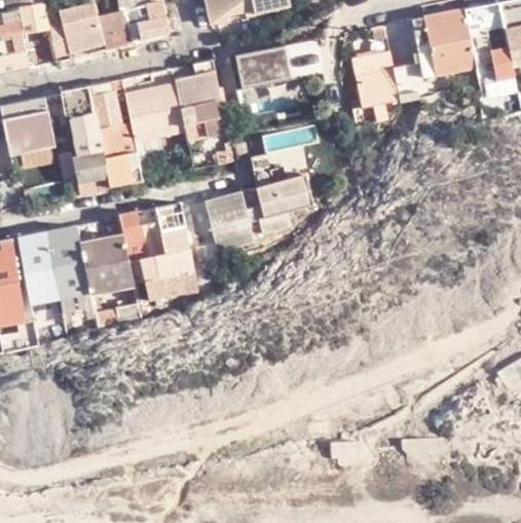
[(2,0),(4,9),(12,7),(16,7),(42,2),(41,0),(2,0)]
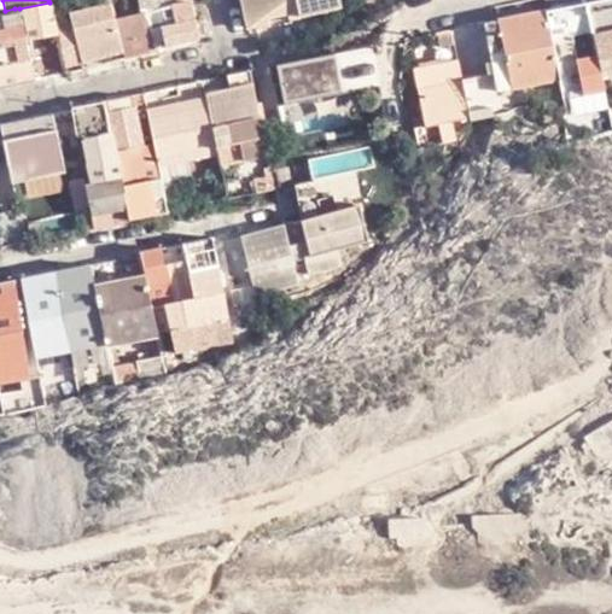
[(133,0),(135,15),(144,13),(172,7),(169,0),(133,0)]
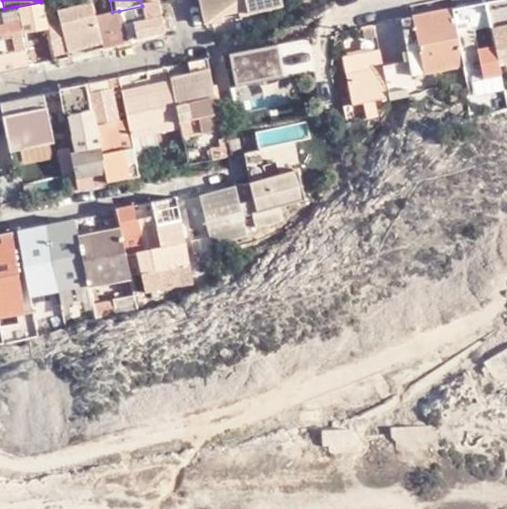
[(199,0),(204,21),(228,16),(225,3),(221,3),(220,0),(199,0)]
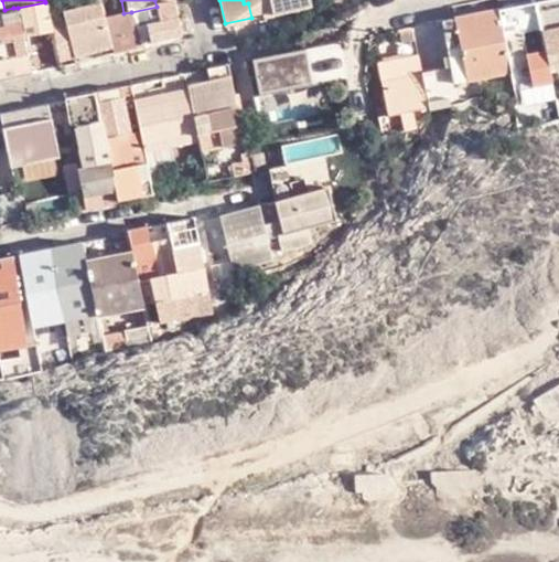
[(251,18),(271,13),(268,0),(262,0),(248,3),(251,18)]
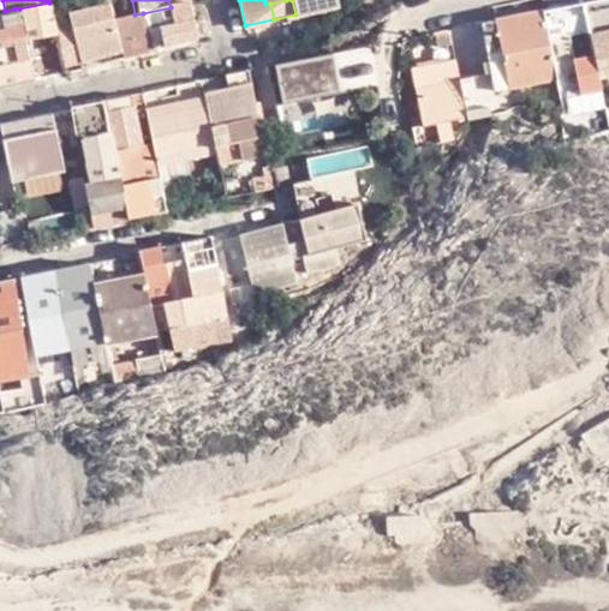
[(292,0),(296,15),(346,4),(345,0),(292,0)]
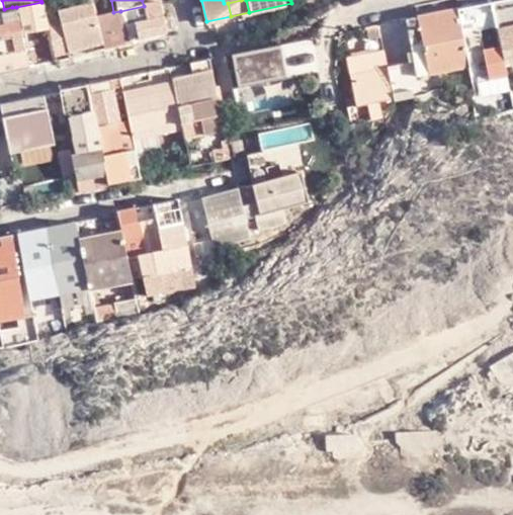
[(504,0),(491,3),(503,65),(512,63),(512,0),(504,0)]
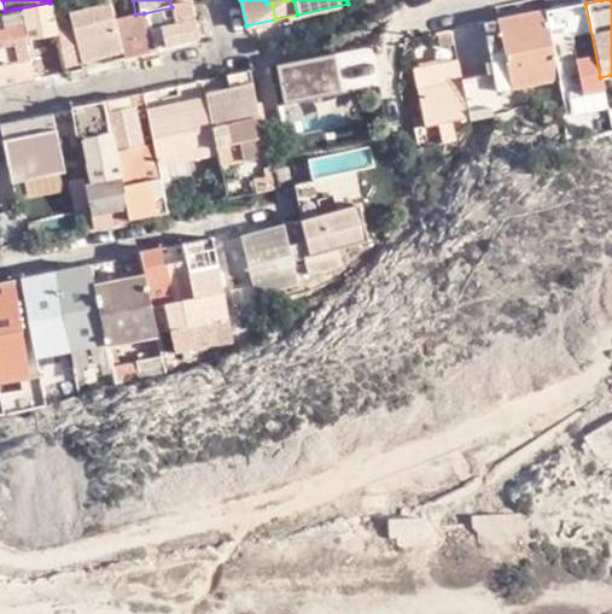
[(25,39),(56,33),(50,3),(19,9),(25,39)]
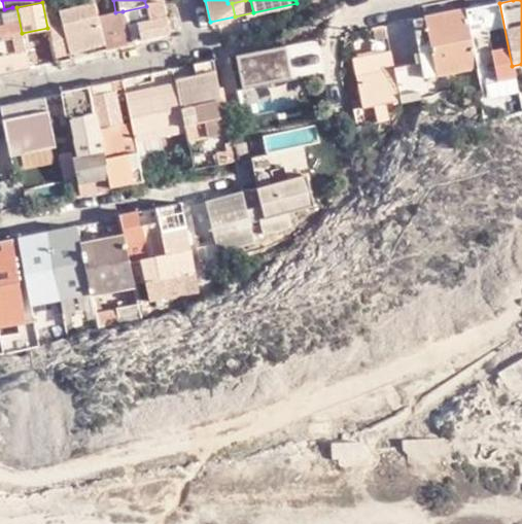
[(65,23),(57,24),(64,51),(102,42),(97,18),(93,2),(62,8),(65,23)]
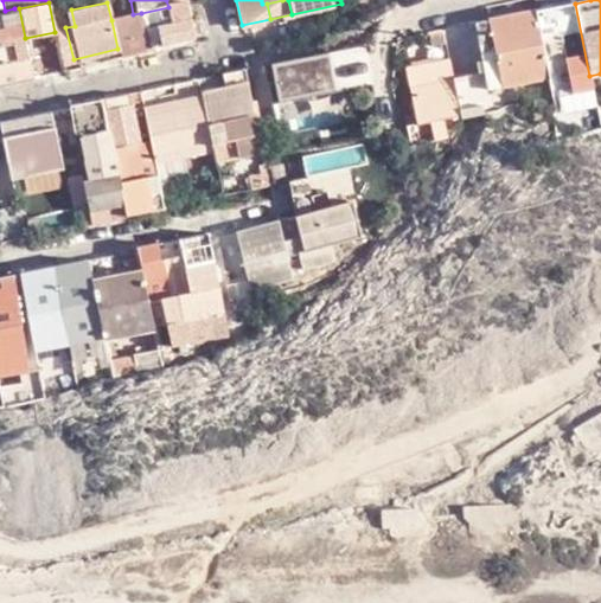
[(185,2),(168,7),(171,25),(189,21),(185,2)]
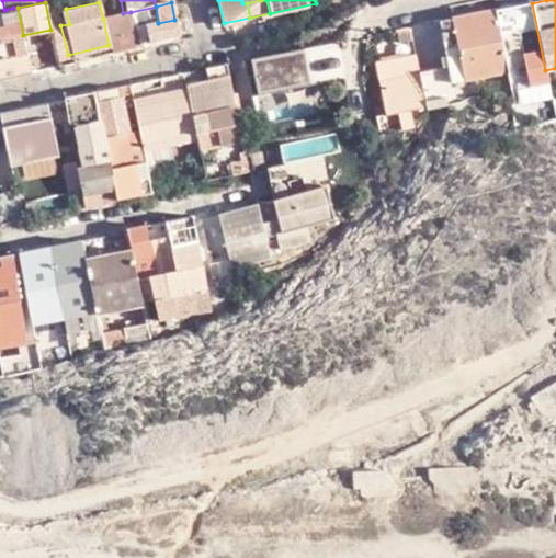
[(518,89),(548,84),(545,70),(532,3),(496,10),(507,71),(511,92),(518,89)]
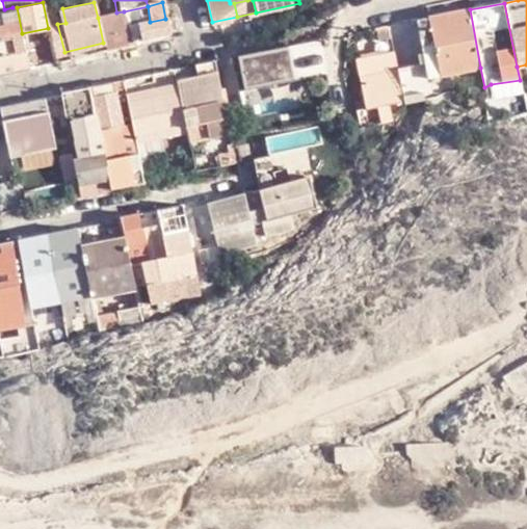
[(148,6),(124,11),(126,26),(150,22),(148,6)]
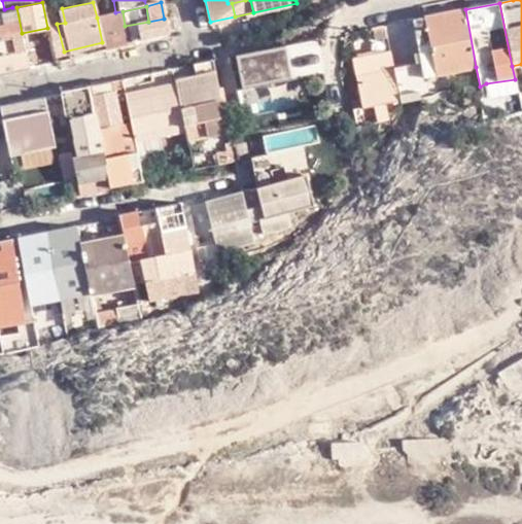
[(4,9),(0,10),(0,34),(18,30),(12,7),(4,9)]
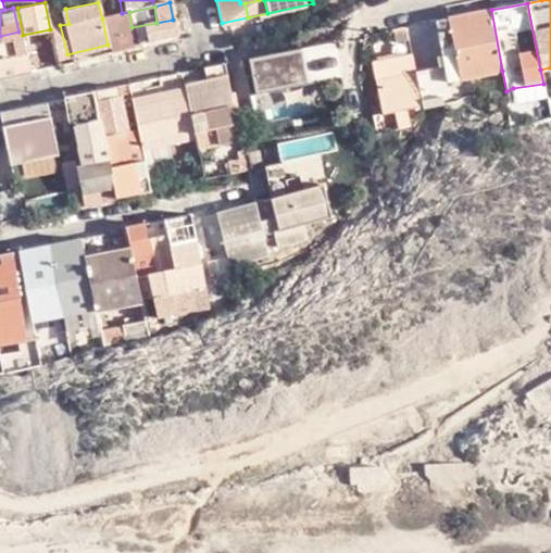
[(502,71),(491,10),(449,19),(460,79),(502,71)]
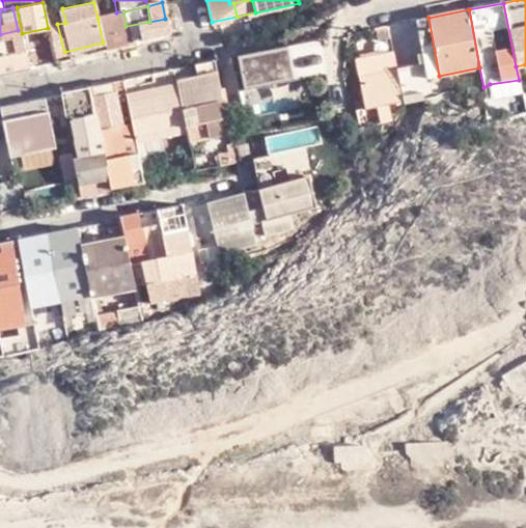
[(116,12),(110,14),(115,45),(129,42),(126,26),(123,11),(116,12)]
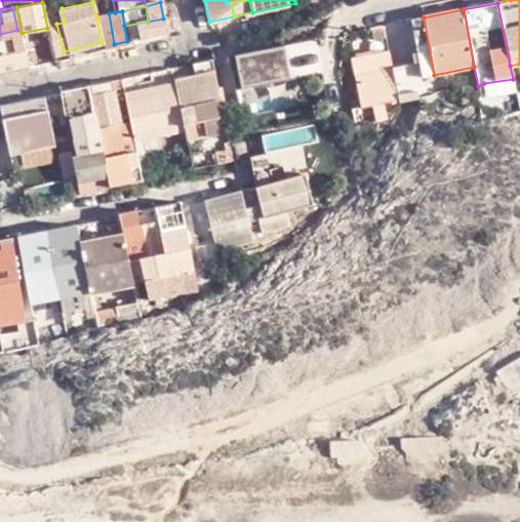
[(114,44),(109,13),(96,17),(104,47),(114,44)]
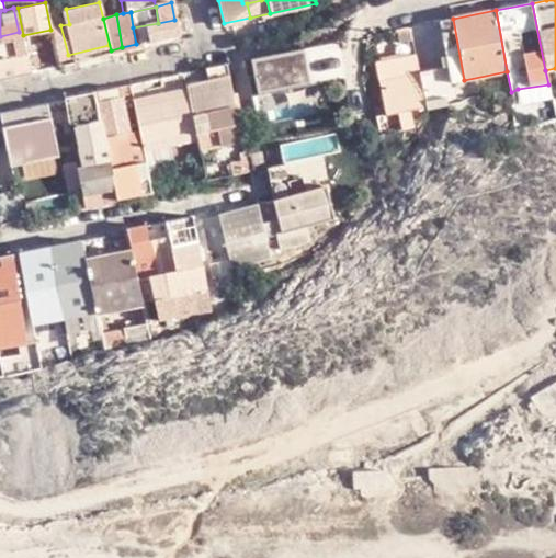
[(464,80),(453,19),(440,22),(447,65),(451,82),(464,80)]
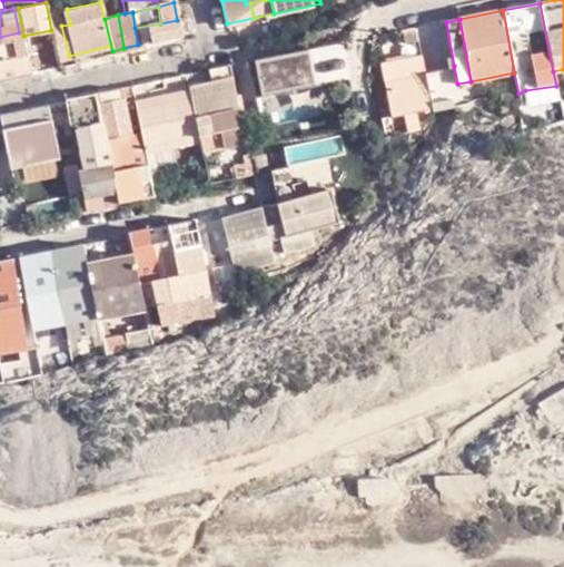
[(160,23),(165,38),(179,35),(177,20),(160,23)]
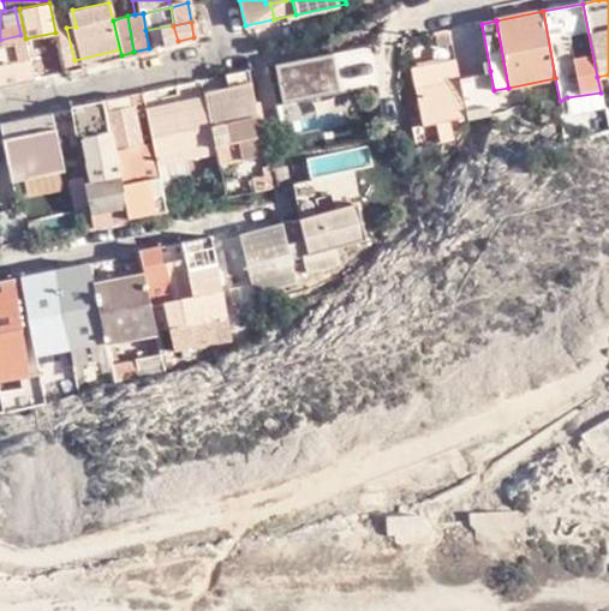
[(145,30),(149,48),(178,41),(173,25),(145,30)]
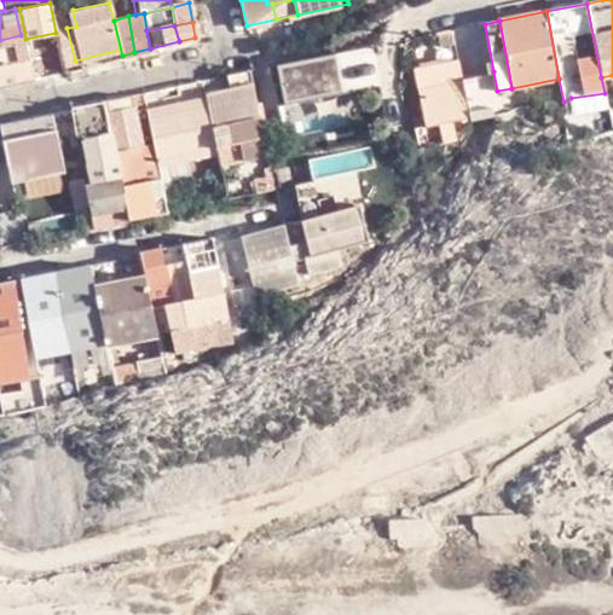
[(67,28),(56,33),(62,64),(75,61),(67,28)]
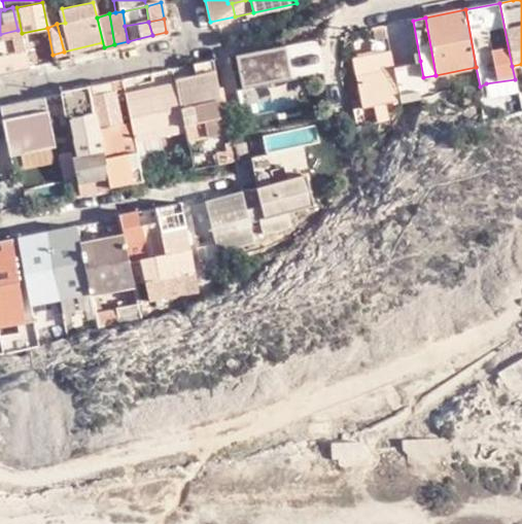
[(0,54),(23,49),(19,34),(18,30),(0,34),(0,54)]
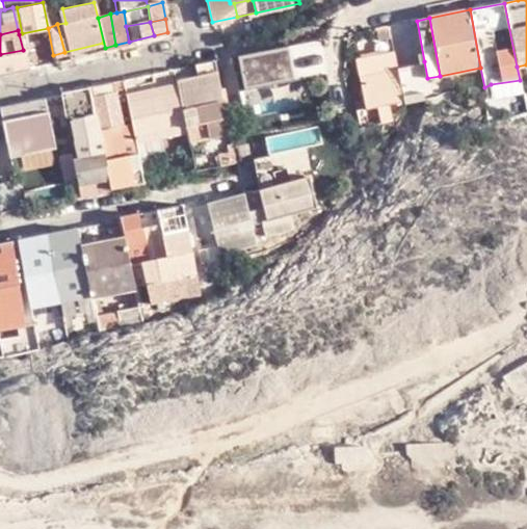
[(319,41),(245,54),(252,87),(326,73),(319,41)]
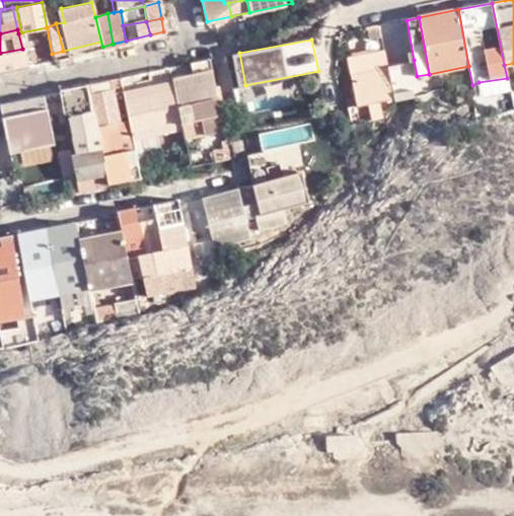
[(0,69),(25,65),(22,49),(0,53),(0,69)]
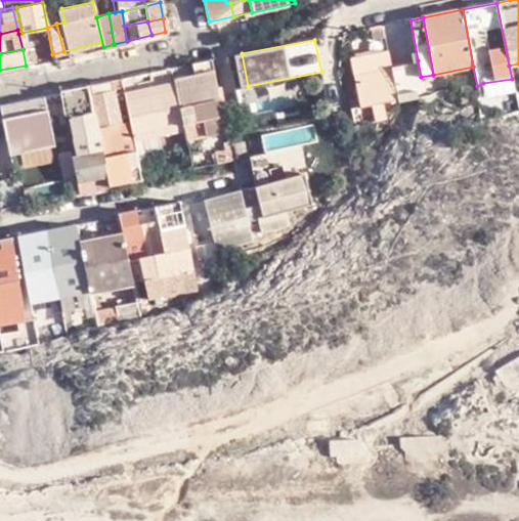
[(384,103),(397,100),(390,66),(386,51),(349,59),(351,69),(359,109),(384,103)]
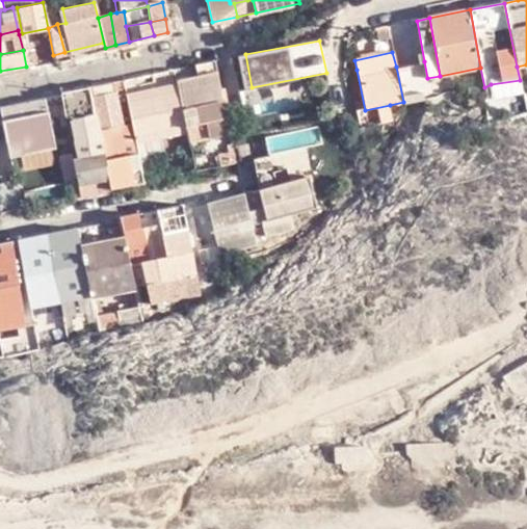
[(252,87),(245,54),(238,56),(244,89),(252,87)]
